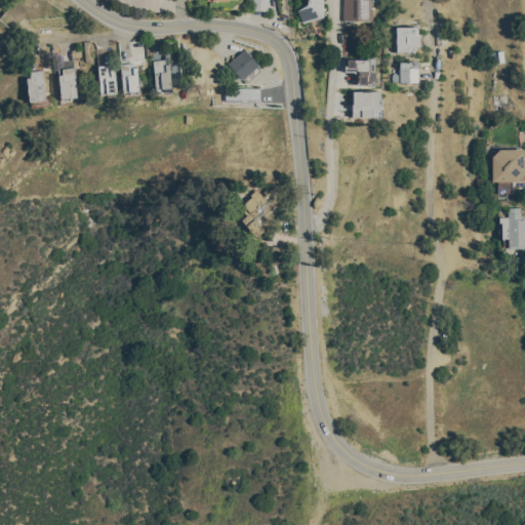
[(269,0),(268,10),(251,8),(251,0),(269,0)]
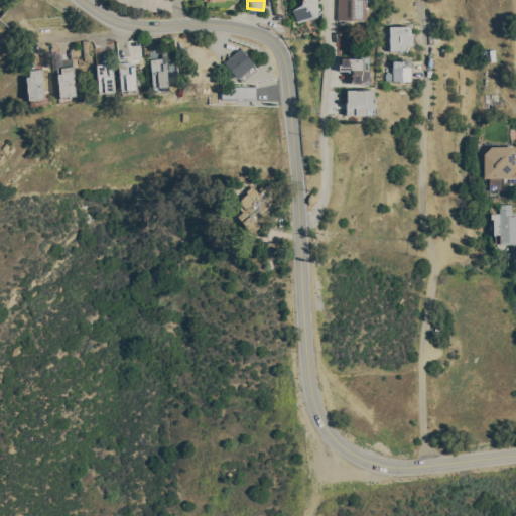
[(297,22),(292,9),(302,4),(302,0),(318,0),(318,15),(297,22)]
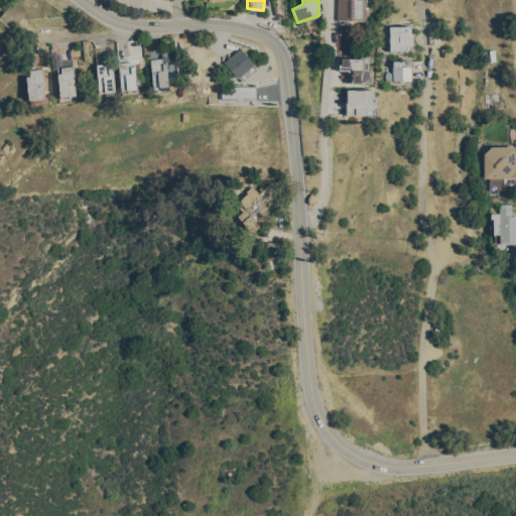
[(338,0),(367,0),(367,7),(365,7),(365,19),(338,19),(338,0)]
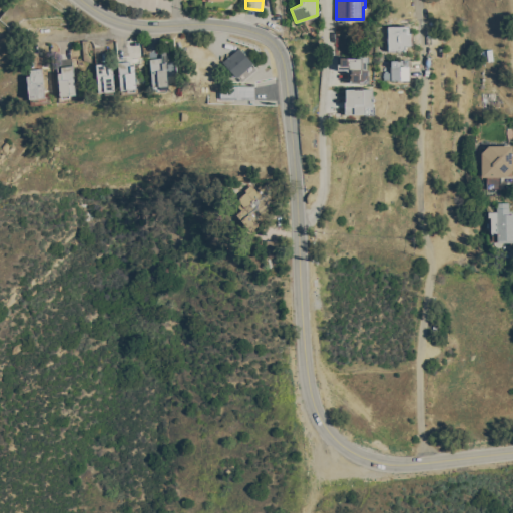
[(252,62),(236,77),(222,62),(238,47),(252,62)]
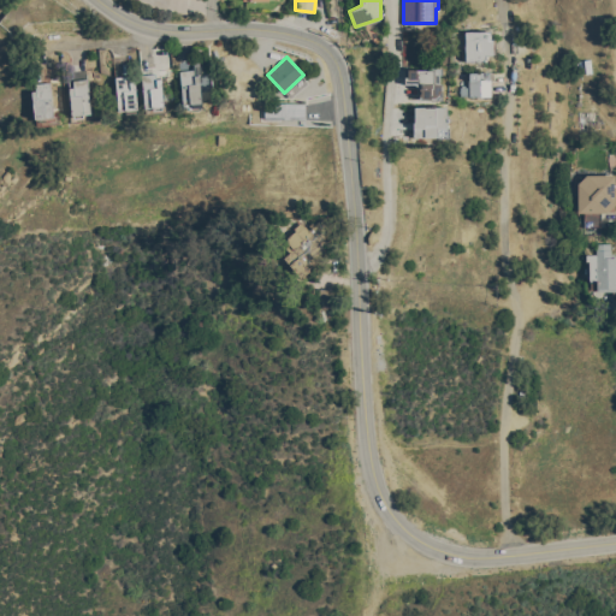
[(431,69),(431,66),(442,67),(442,90),(436,96),(431,96),(431,99),(419,99),(419,87),(415,83),(406,83),(406,76),(408,76),(408,69),(431,69)]
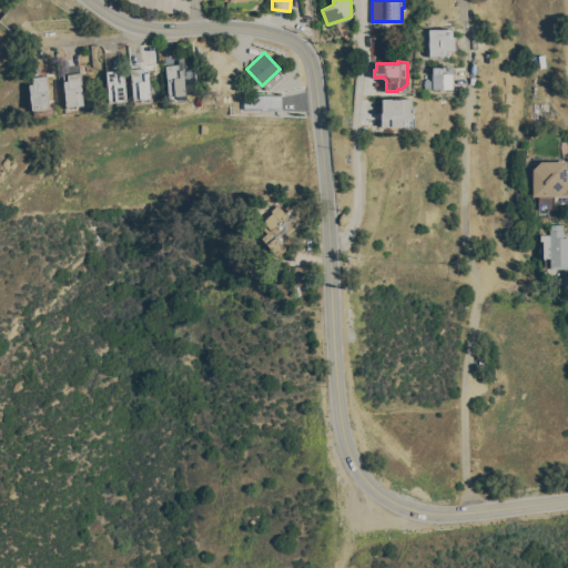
[(180,63),(180,69),(183,69),(186,94),(184,94),(184,98),(176,98),(176,95),(169,95),(165,64),(180,63)]
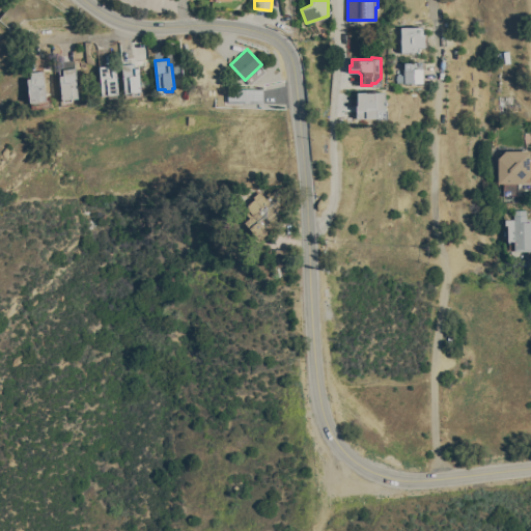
[(423,82),(416,82),(416,84),(411,84),(411,82),(398,82),(398,74),(404,74),(404,61),(422,61),(423,82)]
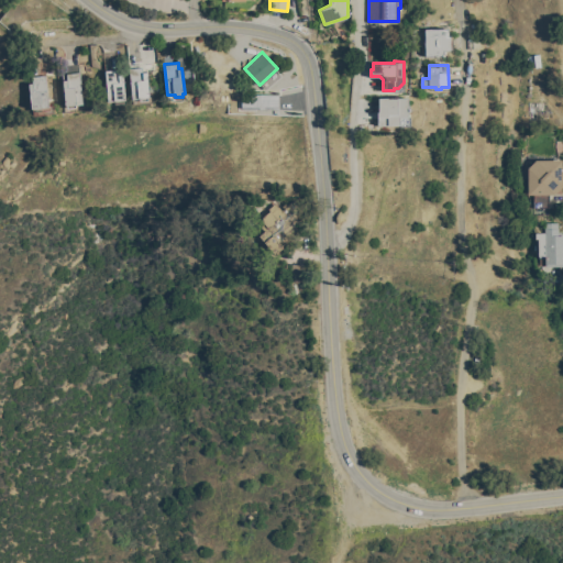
[(143,66),(143,72),(146,72),(150,97),(148,97),(148,99),(140,100),(140,98),(132,98),(129,67),(143,66)]
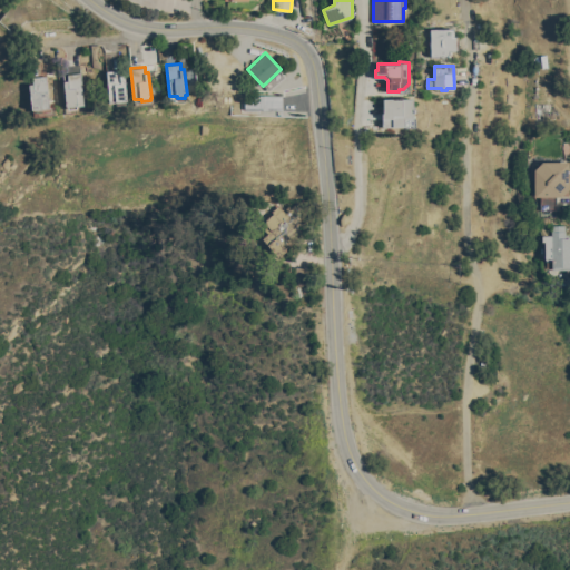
[(120,69),(120,75),(125,75),(127,100),(126,100),(126,102),(118,104),(117,101),(110,101),(107,70),(120,69)]
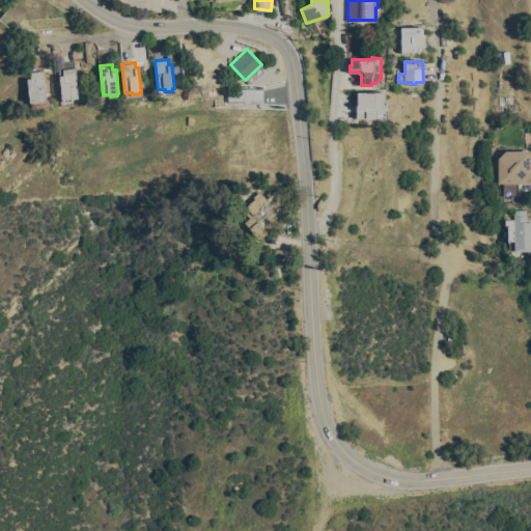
[(79,98),(72,98),(72,101),(64,102),(63,99),(62,99),(59,75),(63,75),(62,68),(76,67),(79,98)]
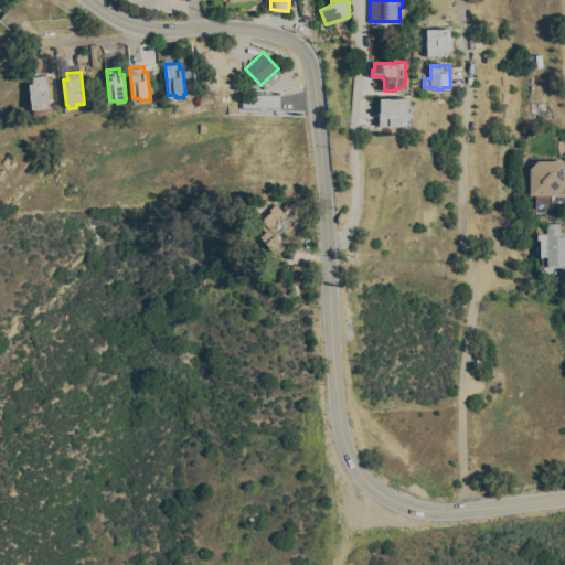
[(50,107),(32,109),(29,83),(33,83),(32,76),(45,75),(50,107)]
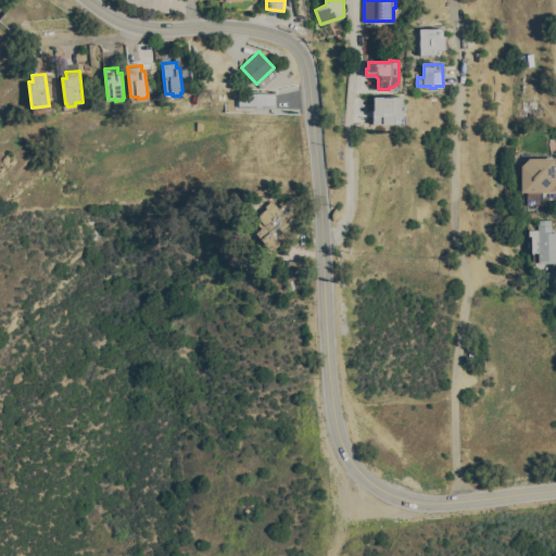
[(404,96),(404,105),(405,105),(405,110),(404,110),(404,114),(405,114),(406,124),(395,124),(395,123),(374,123),(374,110),(375,110),(375,96),(404,96)]
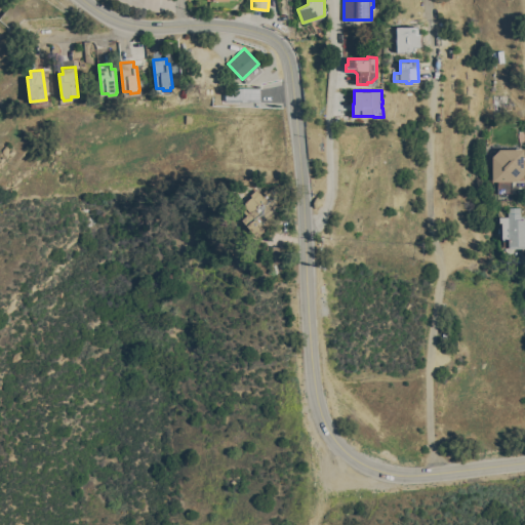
[(524,148),(524,180),(513,180),(513,193),(498,193),(498,180),(492,180),(492,155),(499,148),(524,148)]
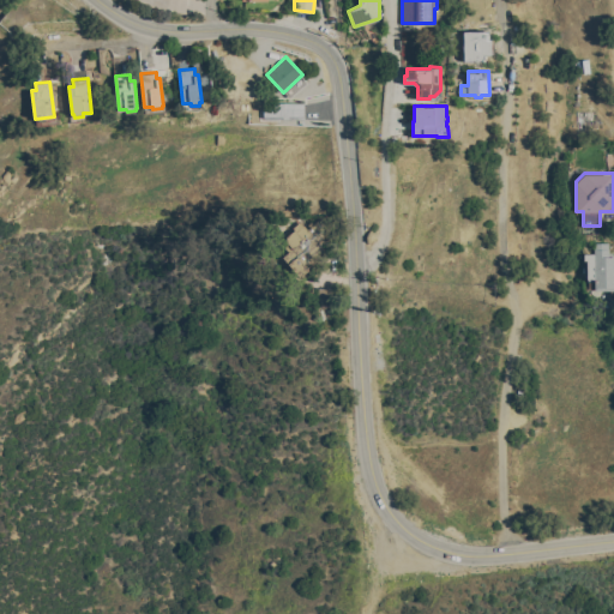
[(283,257),(289,252),(284,247),(289,244),(286,240),(286,239),(287,236),(295,229),(293,227),(300,221),(304,224),(305,224),(307,228),(309,227),(308,224),(312,221),(313,223),(320,217),(337,236),(318,254),(319,257),(307,268),(308,269),(300,276),(283,257)]
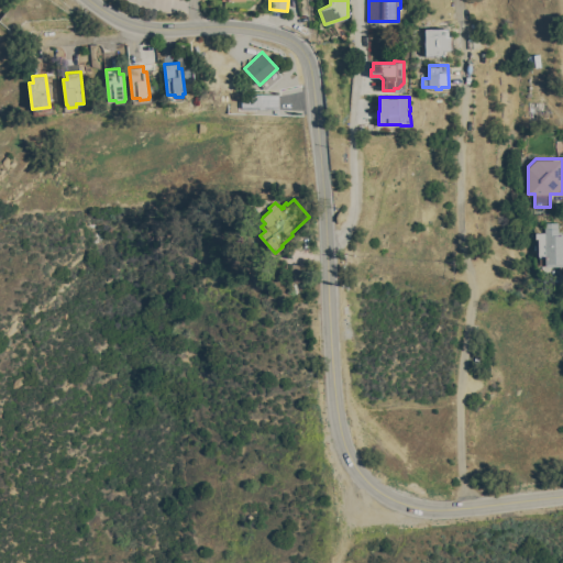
[(558,227),(559,234),(562,234),(562,265),(543,265),(543,256),(539,256),(539,238),(536,238),(536,232),(545,232),(545,228),(558,227)]
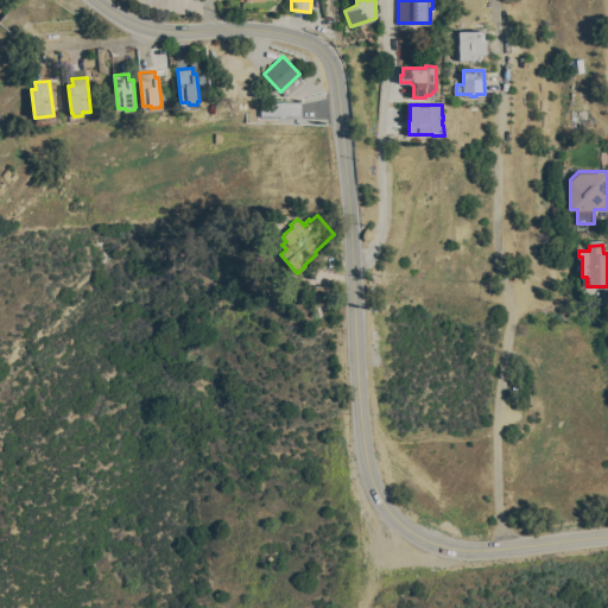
[(337,286),(336,298),(315,297),(316,284),(337,286)]
